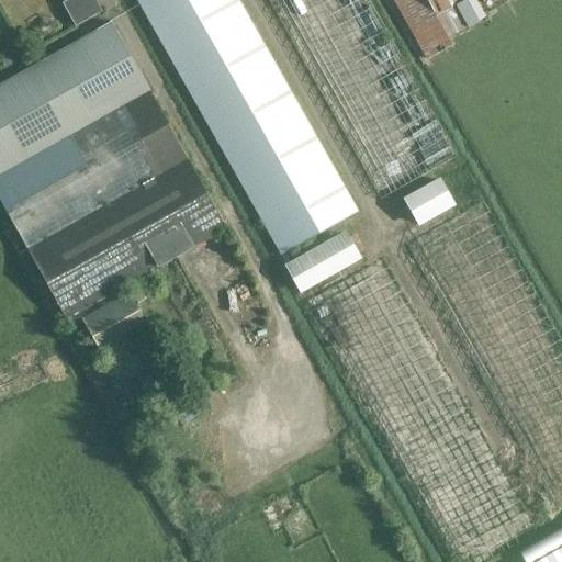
[(94,0),(68,0),(63,3),(76,25),(101,11),(94,0)]
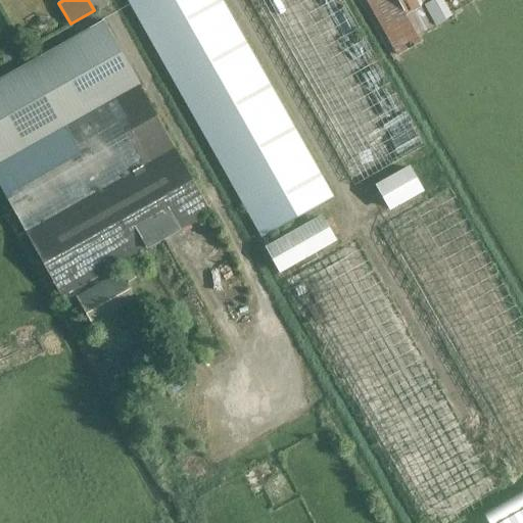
[(126,0),(259,238),(332,198),(221,0),(126,0)]
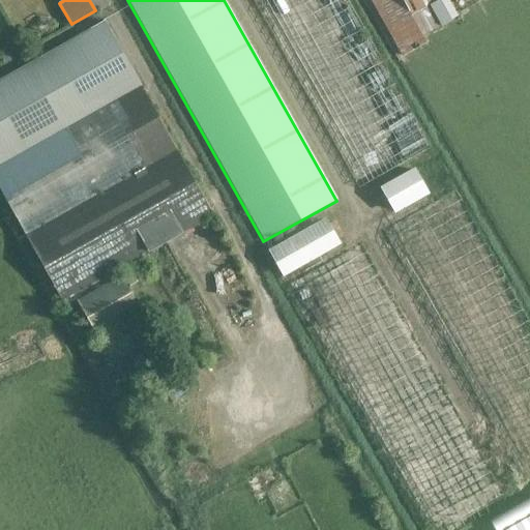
[(263,0),(352,184),(421,151),(349,0),(263,0)]
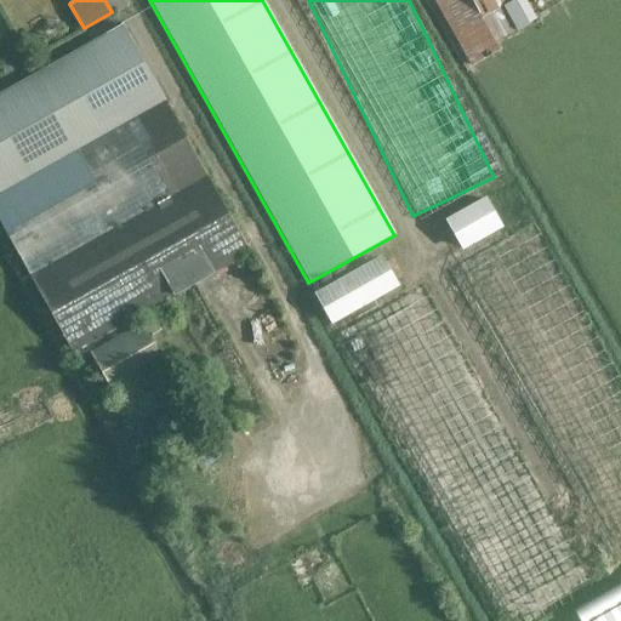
[(497,51),(494,43),(516,30),(535,20),(523,0),(433,0),(468,66),(497,51)]
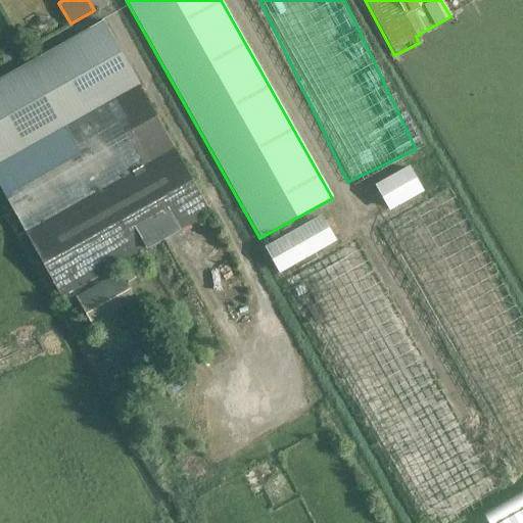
[(0,187),(25,232),(175,148),(102,20),(0,77),(0,187)]
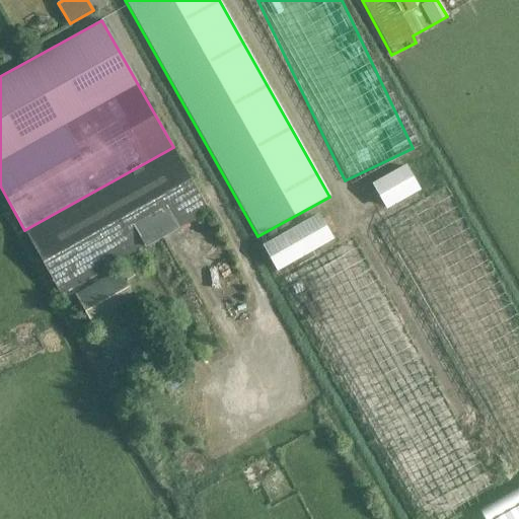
[(173,147),(24,230),(64,300),(74,294),(110,274),(107,268),(115,264),(119,269),(120,272),(135,265),(130,255),(209,212),(173,147)]
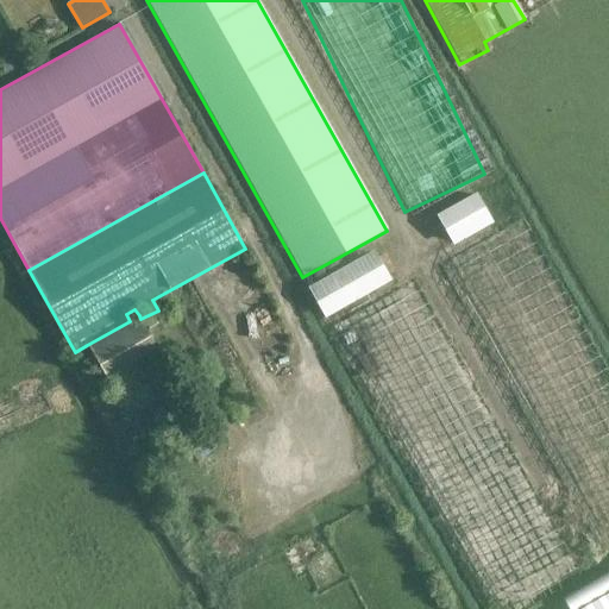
[(491,223),(477,196),(475,194),(435,217),(452,245),(491,223)]
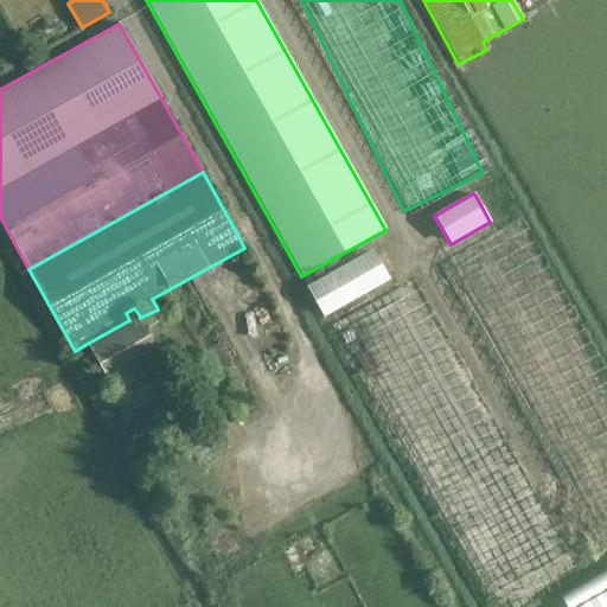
[(323,318),(389,280),(372,250),(306,287),(323,318)]
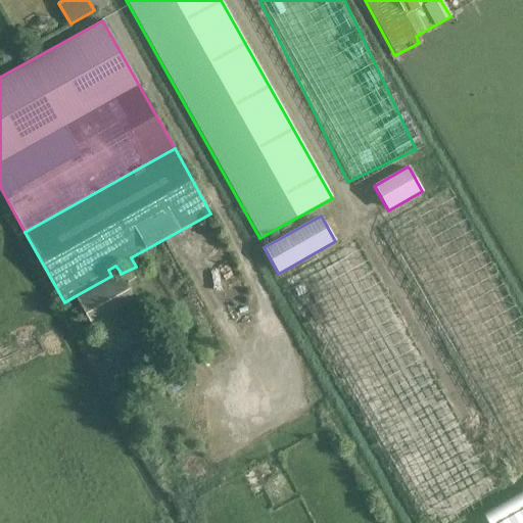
[(111,276),(75,296),(95,331),(140,306),(121,274),(120,271),(111,276)]
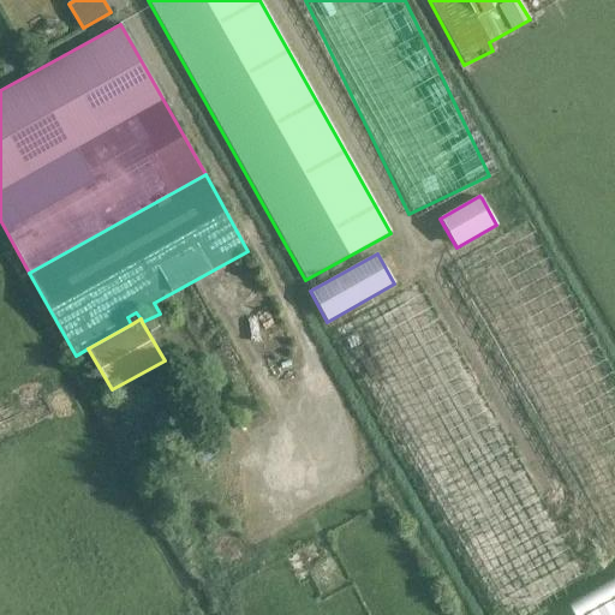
[(481,494),(523,476),(465,335),(402,360),(394,340),(382,345),(377,333),(370,335),(365,324),(360,326),(457,560),(481,550),(467,517),(487,508),(481,494)]
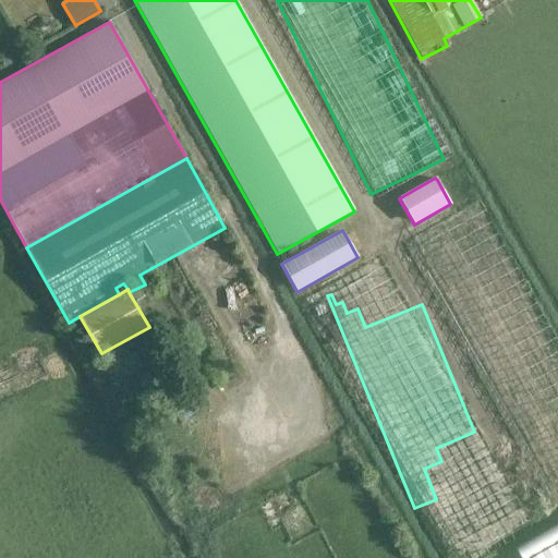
[(124,376),(133,395),(146,388),(137,370),(124,376)]
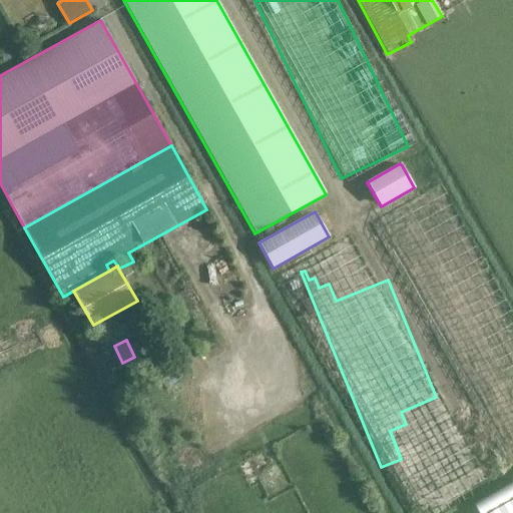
[(512,512),(512,499),(487,512),(512,512)]
